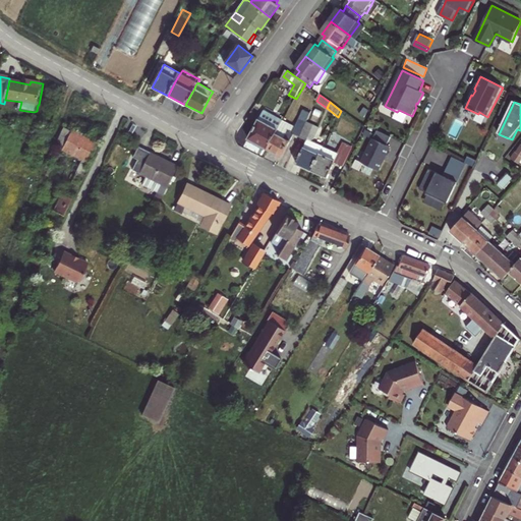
[(264,110),(248,138),(269,150),(281,127),(284,121),(264,110)]
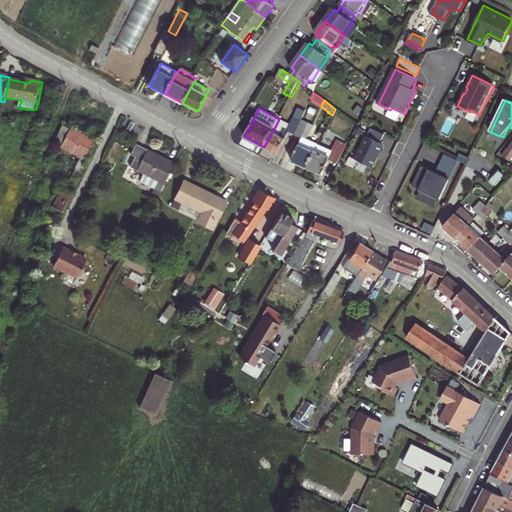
[(287,131),(276,125),(264,147),(278,154),(290,132),(294,134),(301,121),(294,117),(290,125),(287,131)]
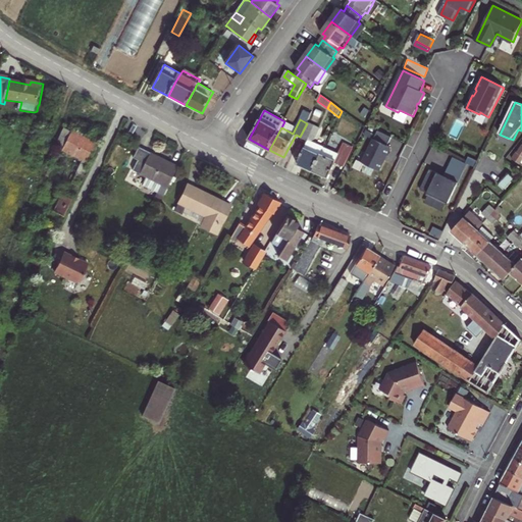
[(284,121),(281,127),(293,134),(296,127),(284,121)]
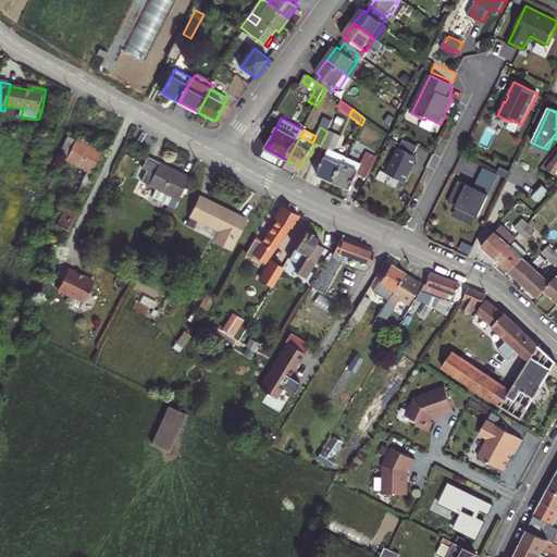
[(335,136),(327,132),(320,146),(319,147),(326,151),(316,175),(319,176),(332,150),(329,149),(335,136)]
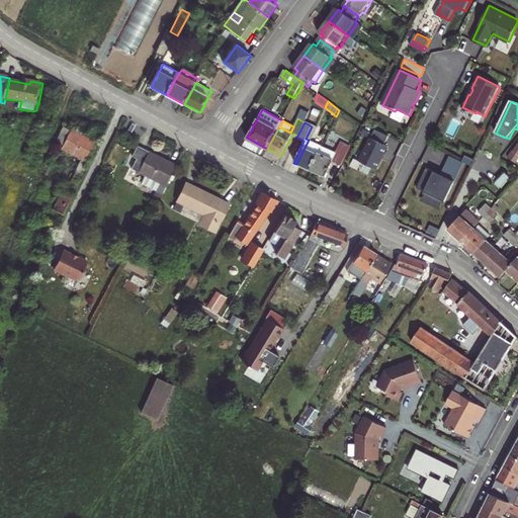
[(83,161),(68,192),(73,195),(98,143),(68,128),(62,145),(68,147),(67,150),(87,160),(86,163),(83,161)]
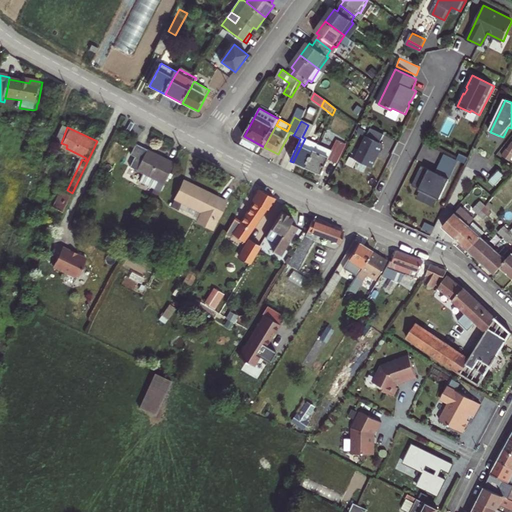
[(385,135),(371,128),(355,159),(372,167),(384,145),(380,143),(385,135)]
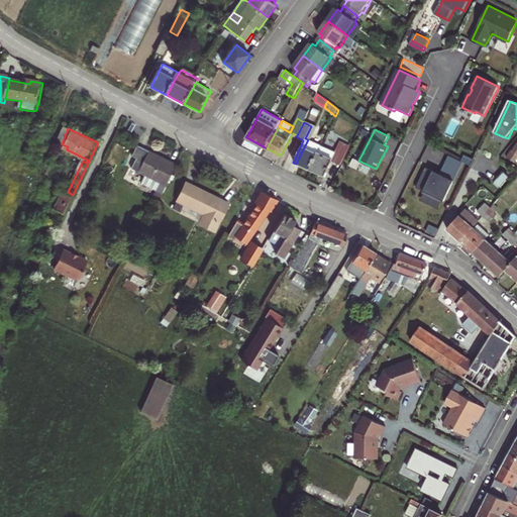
[(321,146),(308,139),(296,164),(310,171),(317,153),(321,146)]
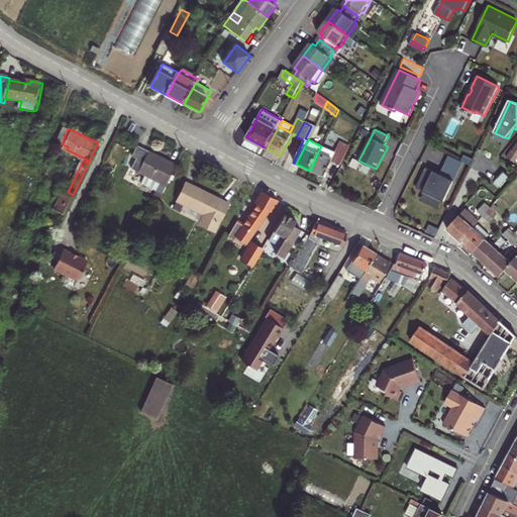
[(516,140),(505,156),(513,161),(516,156),(516,140)]
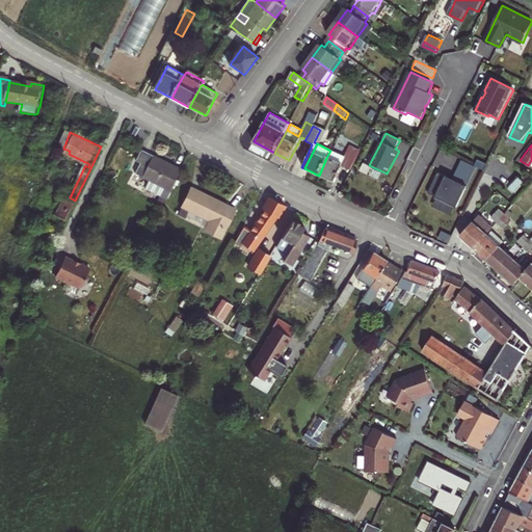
[(343,166),(326,158),(319,176),(335,183),(342,167),(351,171),(361,153),(351,148),(346,159),(343,166)]
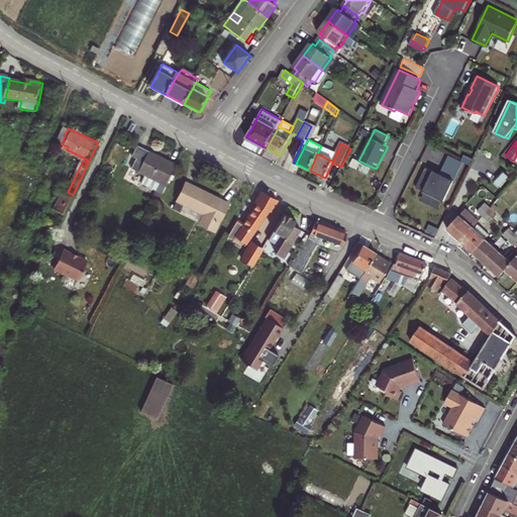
[(321,146),(317,153),(333,162),(336,154),(321,146)]
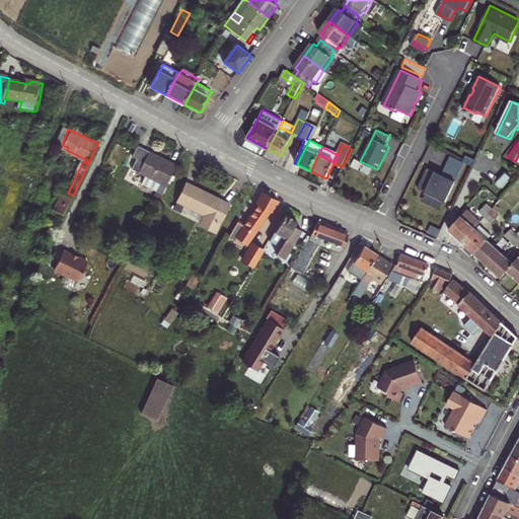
[(147,151),(137,172),(144,175),(164,186),(174,165),(147,151)]
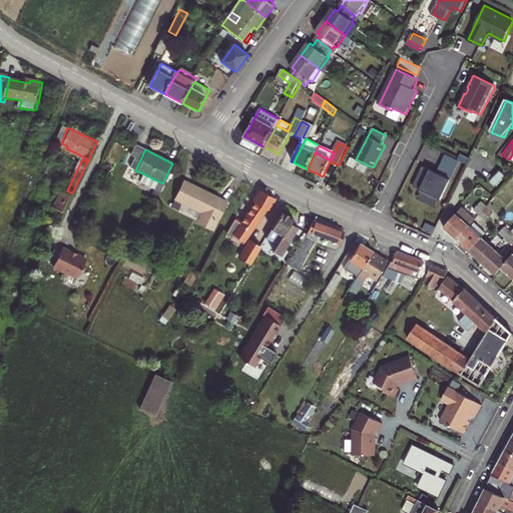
[(445,154),(442,160),(456,167),(459,161),(445,154)]
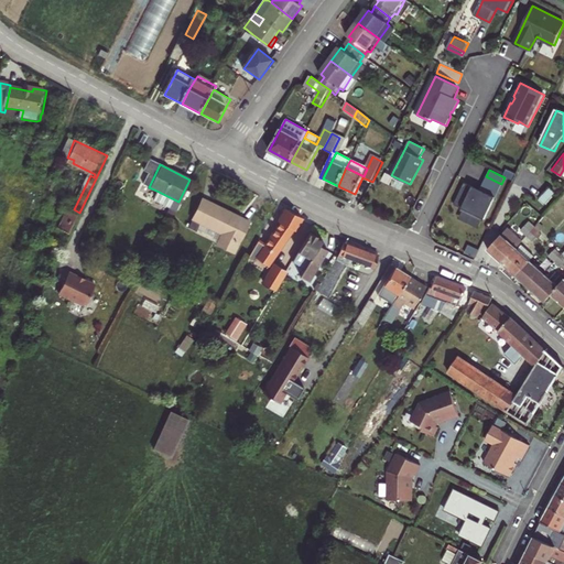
[(486,176),(478,193),(473,190),(474,186),(464,182),(453,204),(484,219),(501,184),(486,176)]
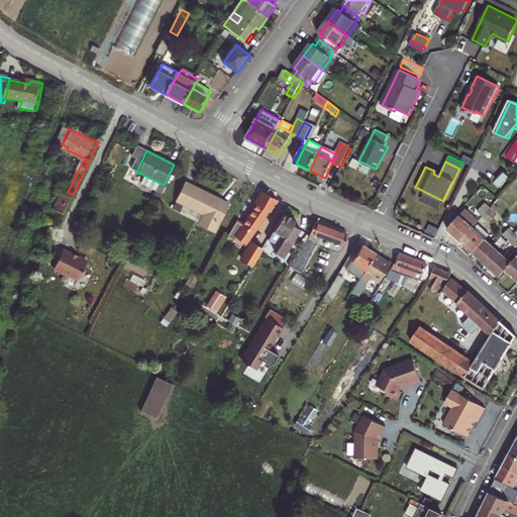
[(505,171),(495,182),(500,187),(510,176),(505,171)]
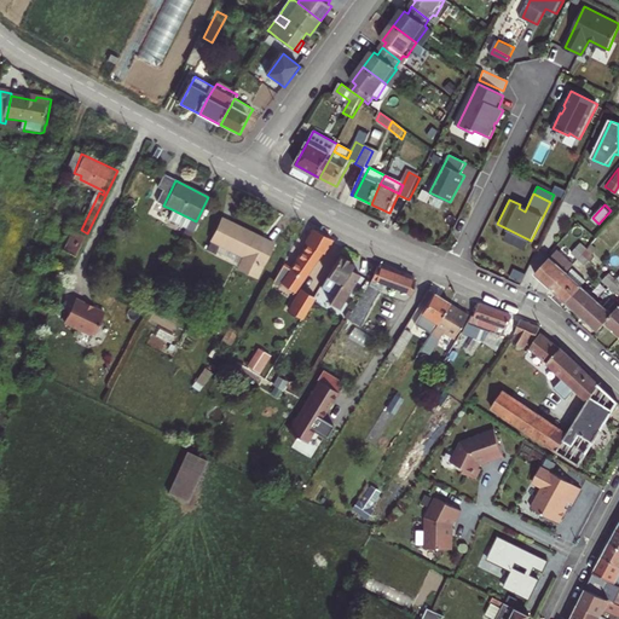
[(172,209),(167,219),(191,231),(195,223),(196,221),(172,209)]
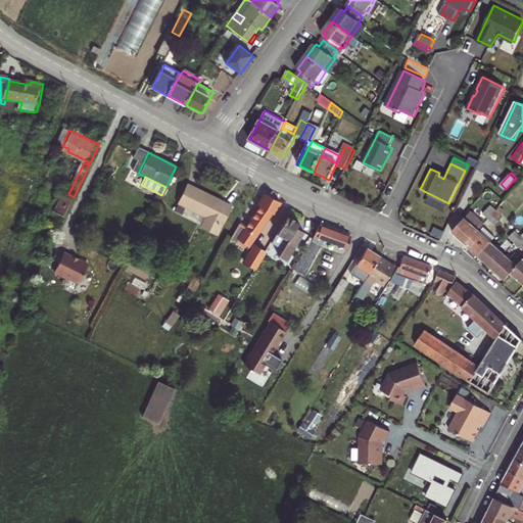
[(187,183),(178,202),(205,215),(200,225),(217,232),(230,202),(187,183)]
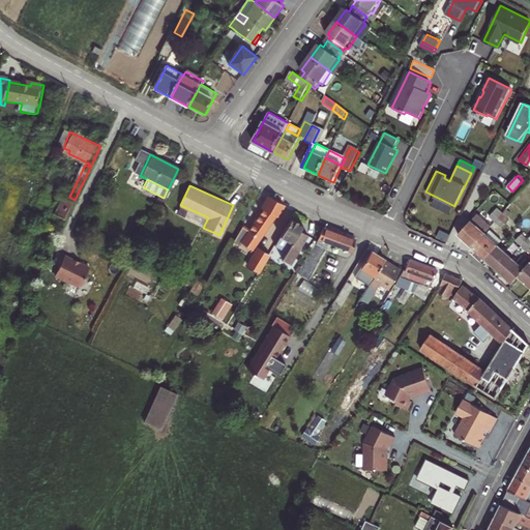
[(63,195),(55,213),(66,218),(75,201),(63,195)]
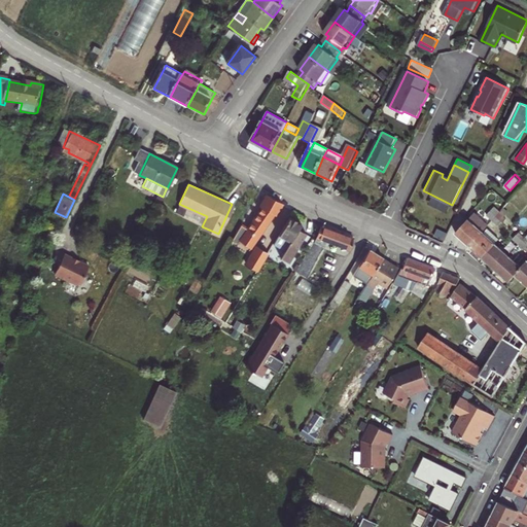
[(241,238),(252,244),(253,241),(270,215),(273,216),(279,205),(262,196),(255,207),(258,209),(245,232),(237,226),(233,234),(241,238)]
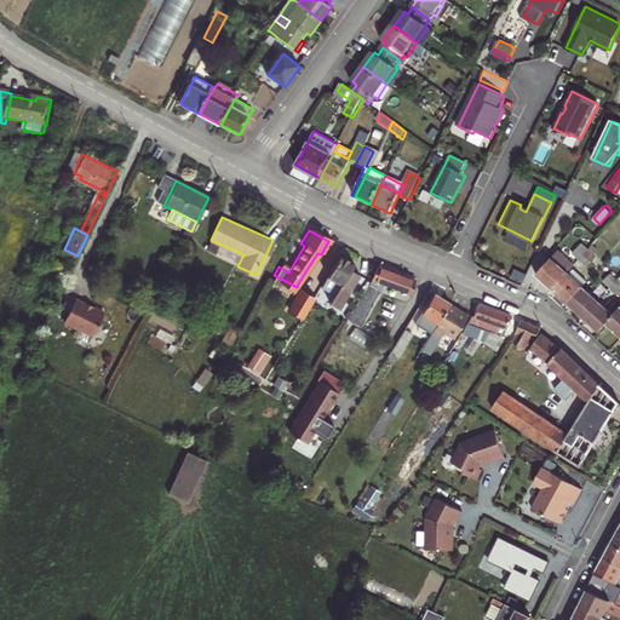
[(244,254),(211,240),(206,251),(237,267),(244,254)]
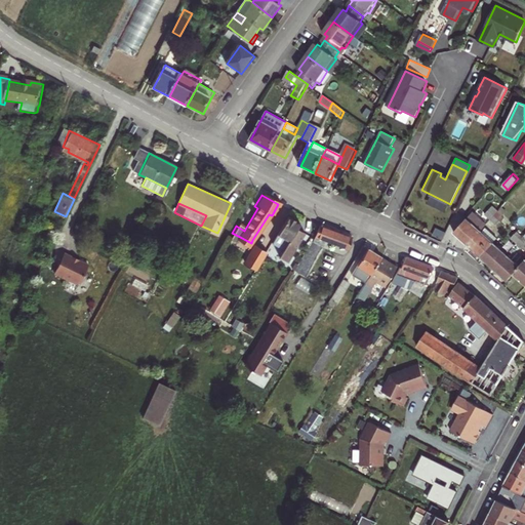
[(491,204),(484,213),(489,217),(497,209),(491,204)]
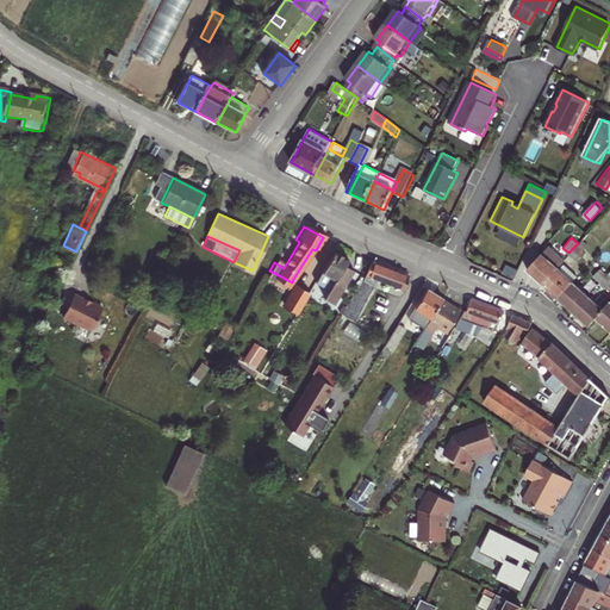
[(584,249),(578,243),(568,253),(576,259),(584,249)]
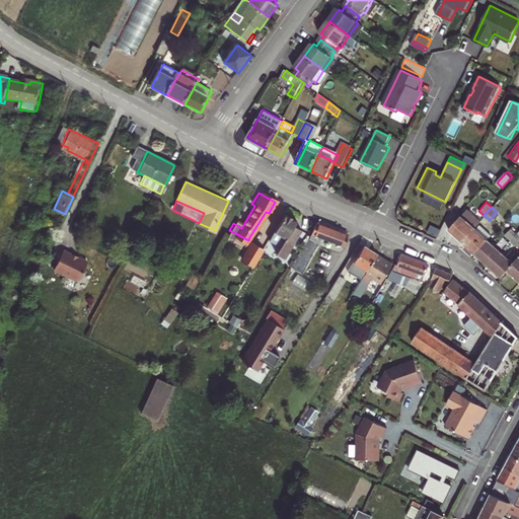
[(449,227),(461,239),(473,226),(479,220),(465,209),(449,227)]
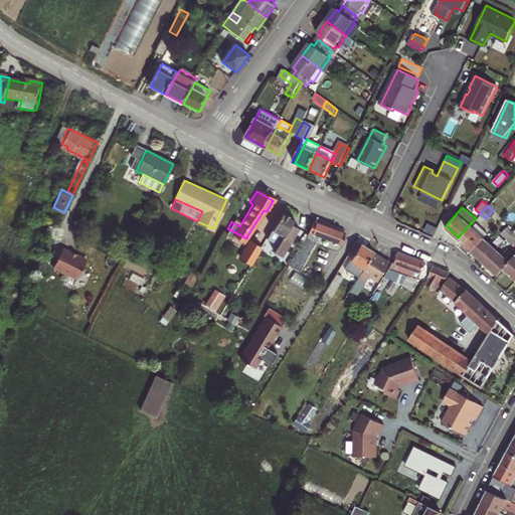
[(288,226),(291,221),(277,213),(268,230),(263,239),(269,243),(275,247),(271,254),(280,260),(296,231),(288,226)]
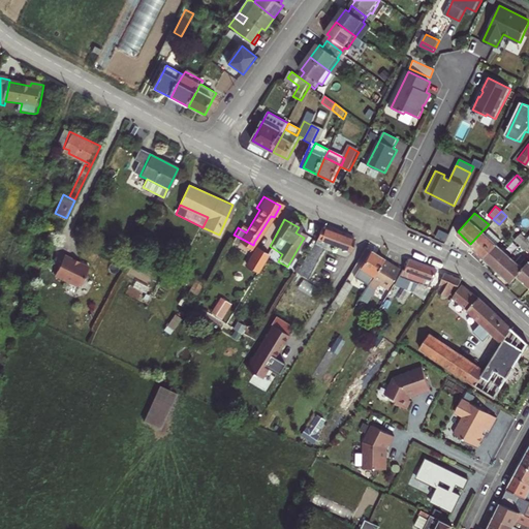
[(315,238),(313,243),(323,249),(328,242),(349,250),(354,239),(320,226),(315,238)]
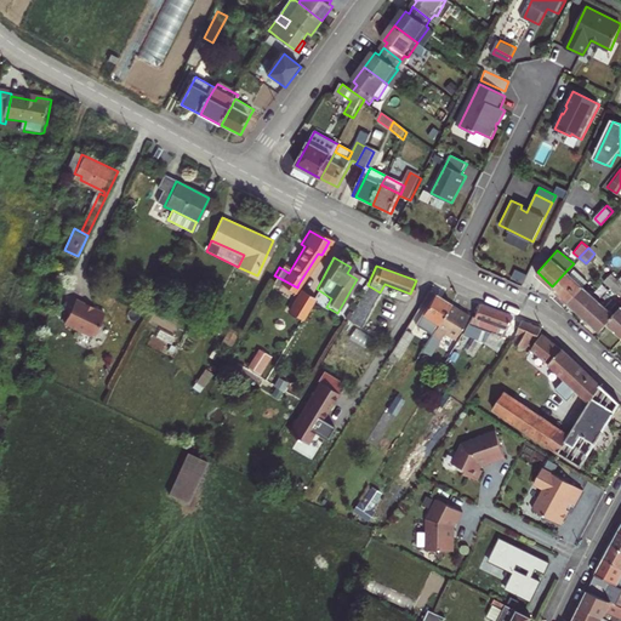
[(552,286),(568,301),(584,285),(586,281),(573,269),(569,272),(567,271),(552,286)]
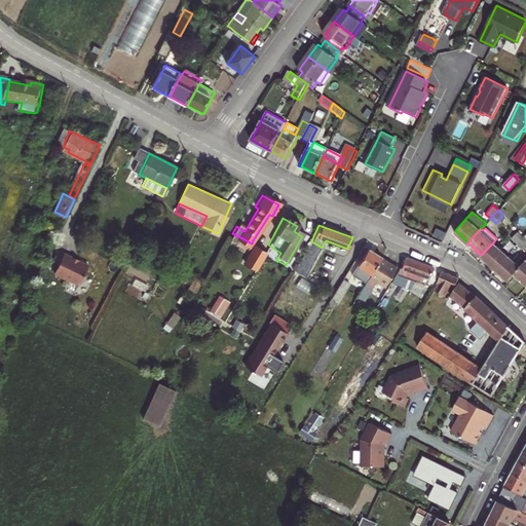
[(515,232),(511,237),(517,242),(521,237),(515,232)]
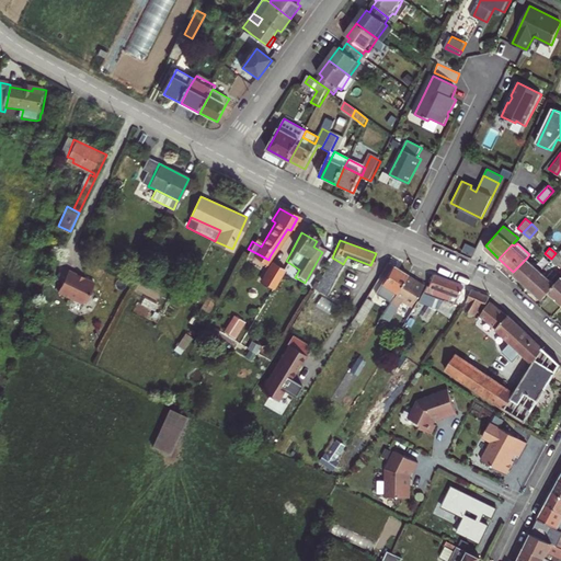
[(560,248),(556,254),(556,253),(551,259),(557,264),(560,259),(560,258),(560,248)]
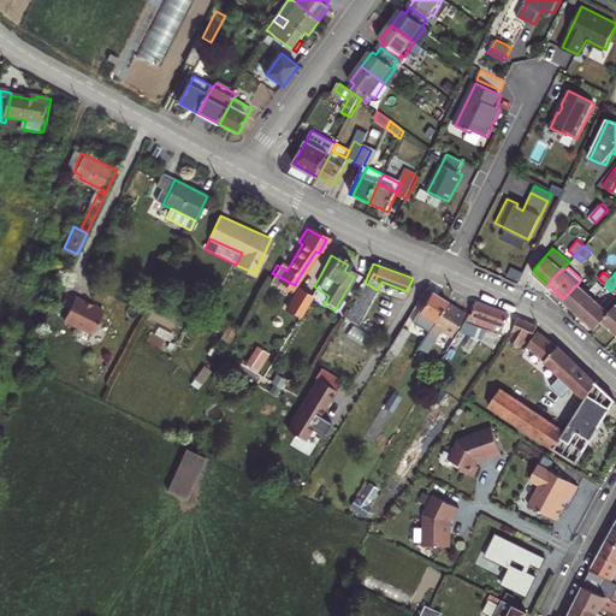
[(277,286),(282,278),(272,273),(267,280),(277,286)]
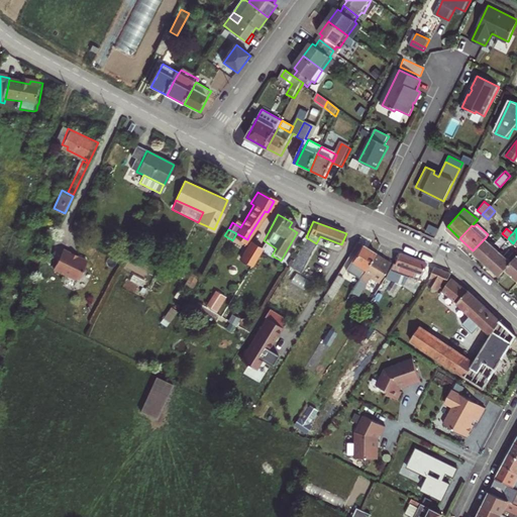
[(473,250),(485,263),(498,248),(486,237),(473,250)]
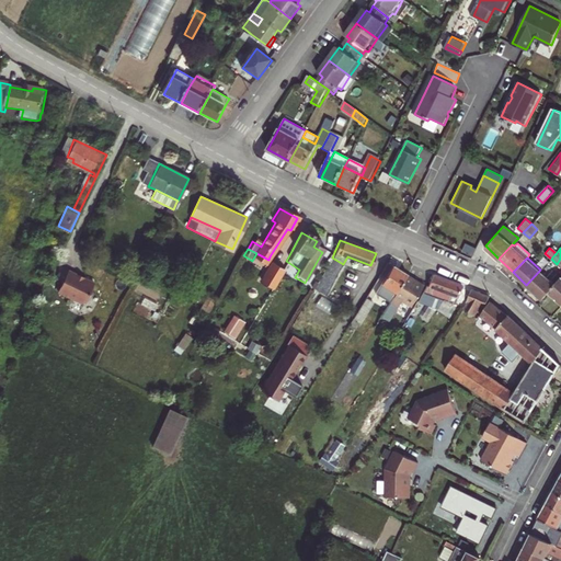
[(271,284),(272,285),(282,267),(271,262),(261,279),(271,284)]
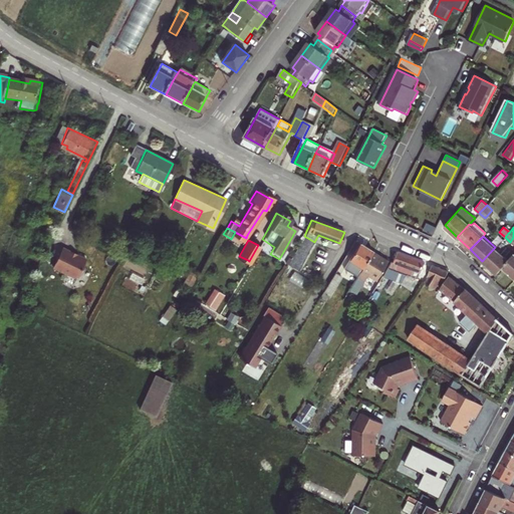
[(348,261),(361,269),(372,253),(359,244),(348,261)]
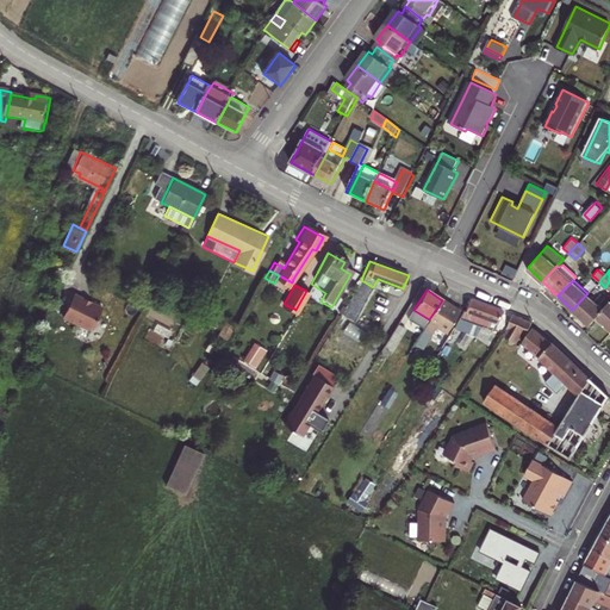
[(76,293),(64,317),(92,329),(95,328),(105,307),(85,298),(86,297),(76,293)]
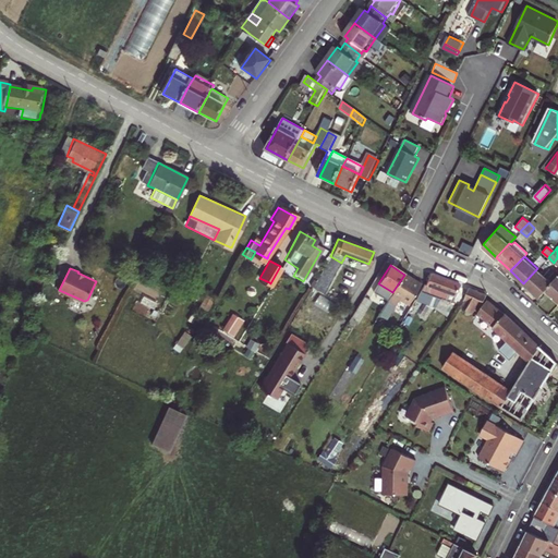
[(523,283),(537,296),(544,289),(552,281),(537,268),(523,283)]
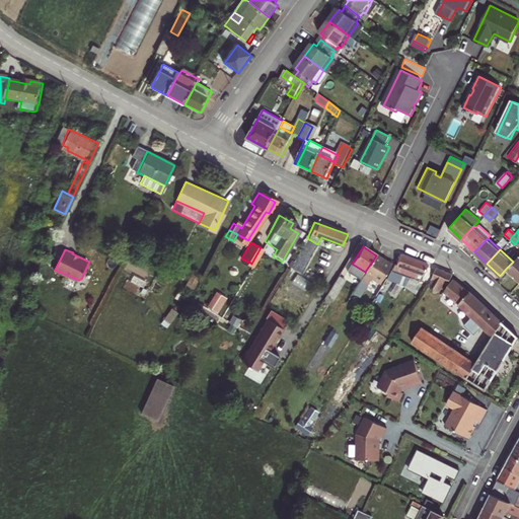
[(417,284),(421,275),(425,263),(399,253),(398,253),(395,266),(393,266),(385,279),(401,289),(408,280),(417,284)]
